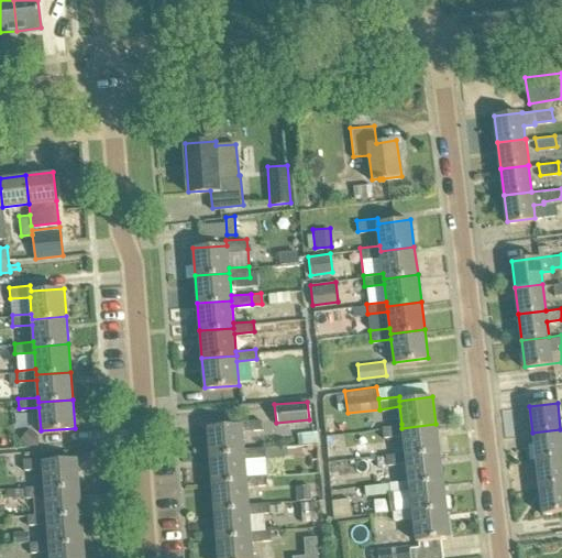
[(241,425),(208,427),(210,455),(244,452),(243,447),(242,430),(262,428),(262,418),(241,419),(241,425)]
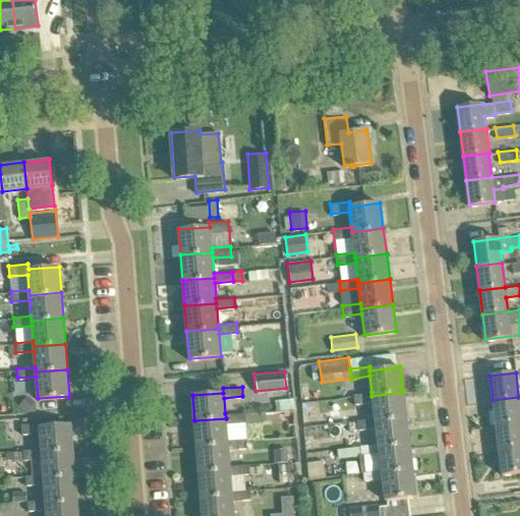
[(371,396),(371,392),(353,394),(354,403),(372,401),(374,417),(374,421),(407,418),(403,392),(371,396)]
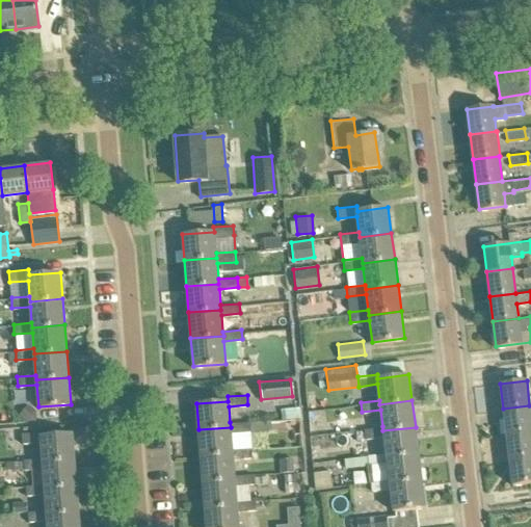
[(35,409),(27,402),(18,414),(26,420),(35,419),(35,409)]
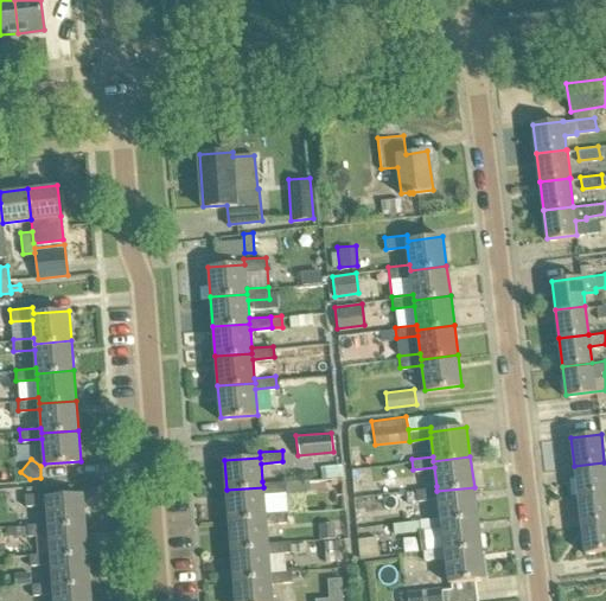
[(605,461),(604,462),(574,466),(578,494),(605,491),(605,461)]
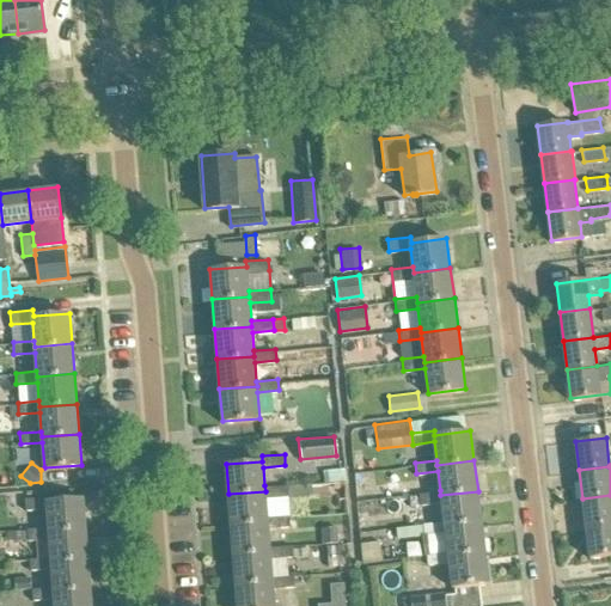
[(322,467),(323,479),(344,478),(343,466),(322,467)]
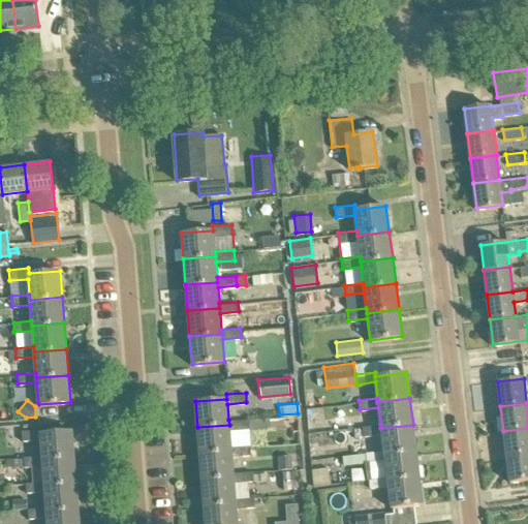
[(229,425),(197,427),(199,453),(231,451),(231,445),(250,444),(248,428),(251,427),(250,419),(248,419),(228,420),(229,425)]
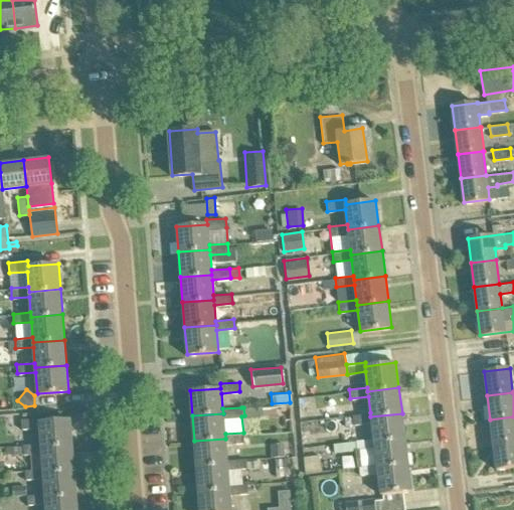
[(370,416),(370,412),(352,414),(353,423),(371,421),(373,438),(374,442),(405,439),(402,413),(370,416)]
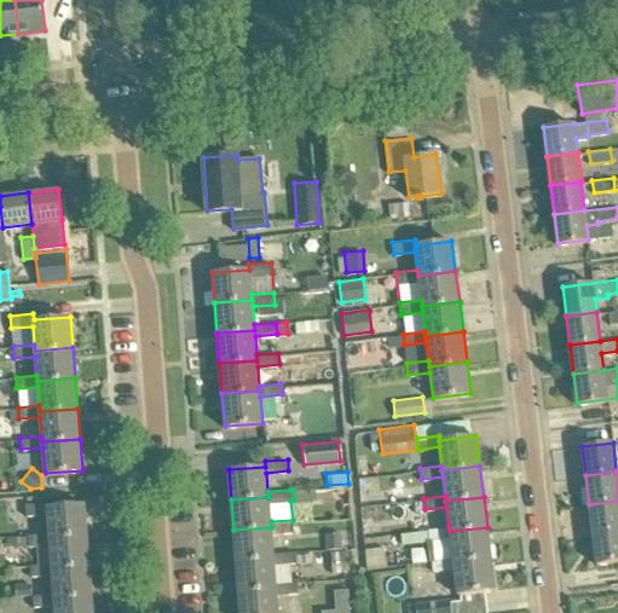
[(617,501),(589,504),(593,533),(617,530),(617,501)]
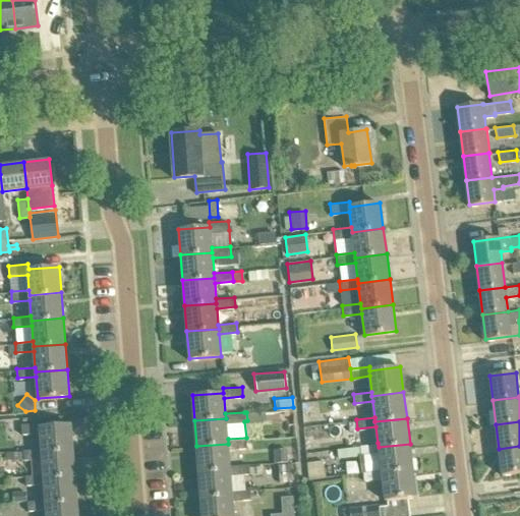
[(72,450),(70,424),(40,426),(40,422),(20,423),(21,434),(40,432),(41,448),(42,453),(72,450)]
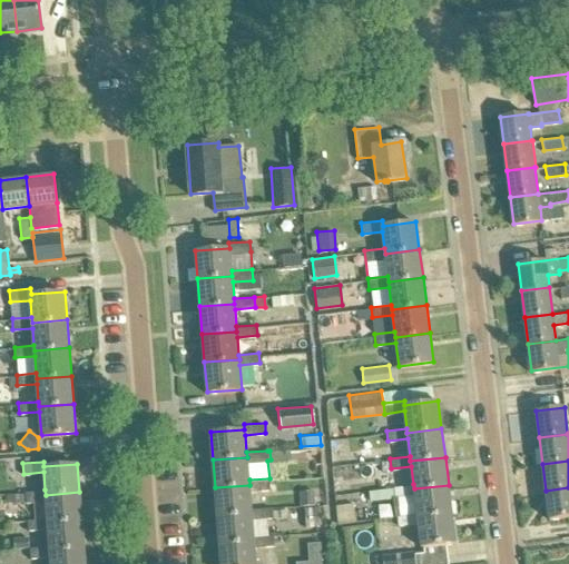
[(252,513),(252,507),(249,491),(270,488),(270,478),(249,480),(249,485),(215,487),(217,515),(252,513)]
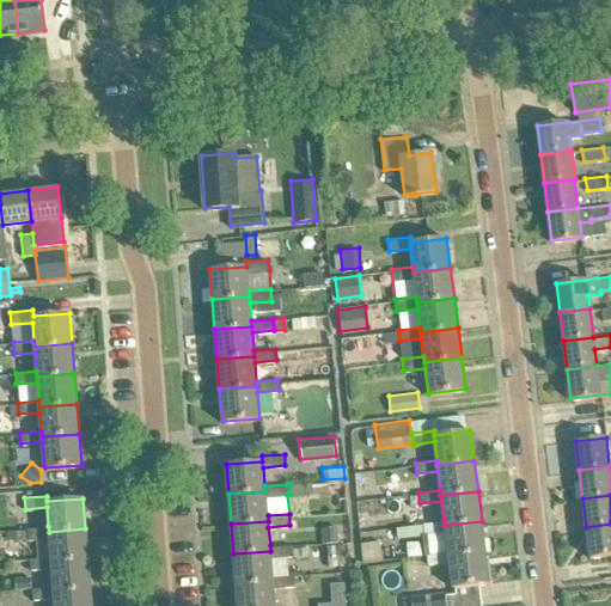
[(445,525),(444,520),(422,522),(423,533),(445,531),(447,550),(448,555),(486,551),(482,521),(445,525)]
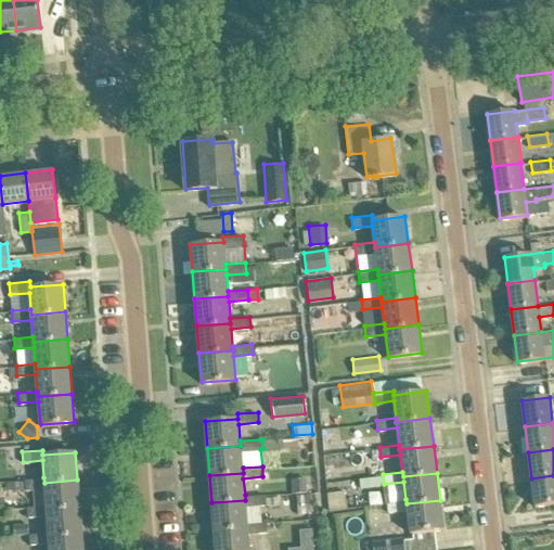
[(553,475),(531,478),(535,504),(553,502),(553,475)]
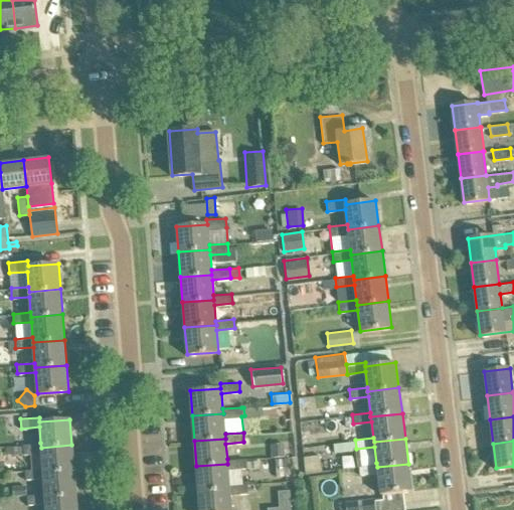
[(41,448),(40,443),(22,445),(23,454),(41,452),(42,468),(43,473),(74,470),(71,445),(41,448)]
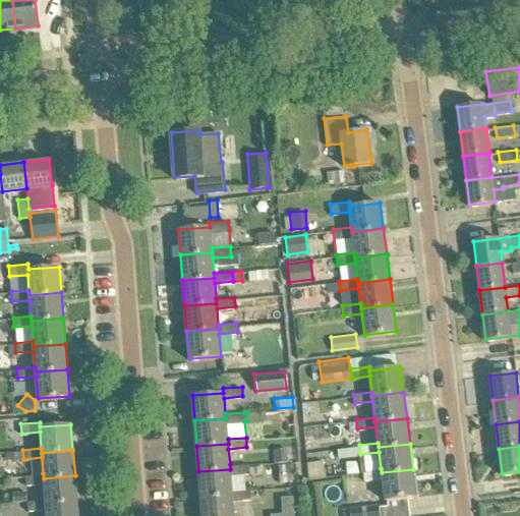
[(286,449),(272,450),(273,462),(287,462),(286,449)]
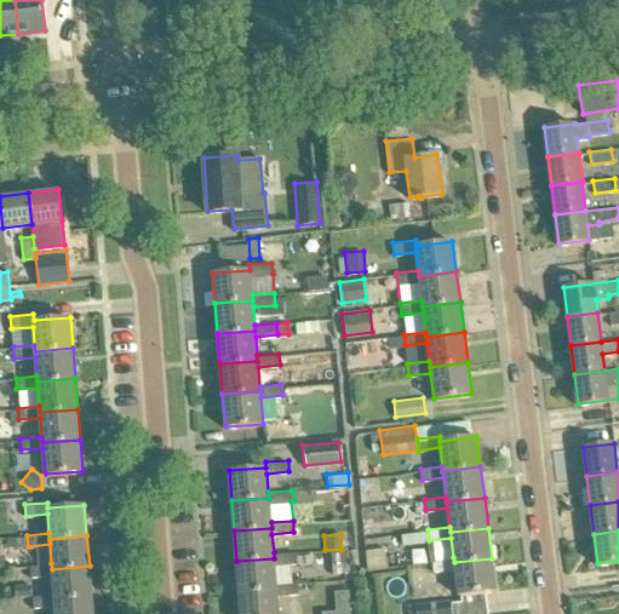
[(332,573),(347,572),(344,550),(330,552),(332,573)]
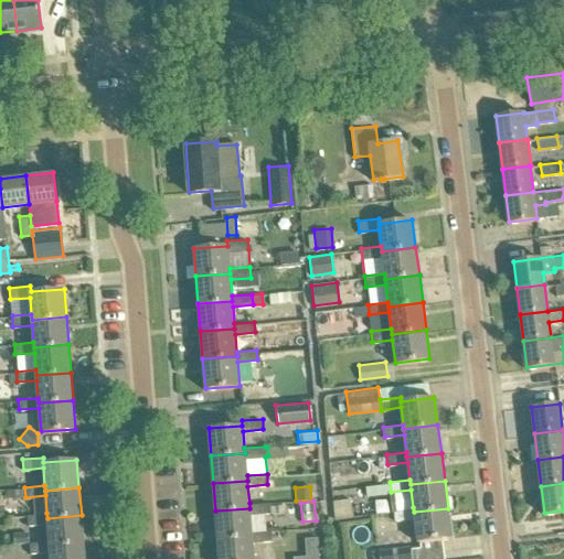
[(269,502),(249,503),(249,508),(215,511),(217,538),(252,536),(252,530),(266,529),(265,512),(269,512),(269,511),(269,504),(269,502)]
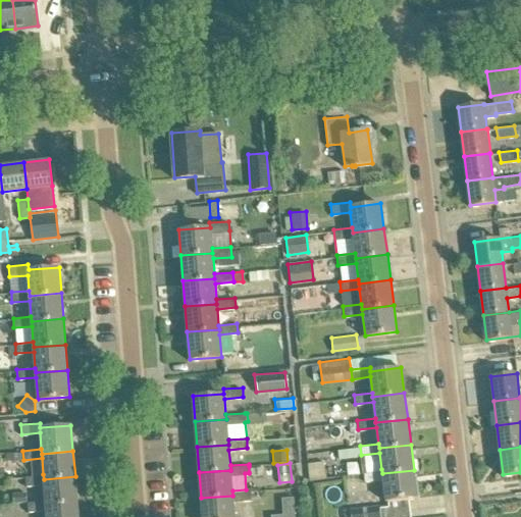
[(385,501),(387,500),(387,504),(378,505),(378,504),(350,508),(351,516),(403,516),(410,516),(408,498),(417,497),(414,470),(382,473),(381,469),(363,471),(364,481),(382,478),(385,501)]
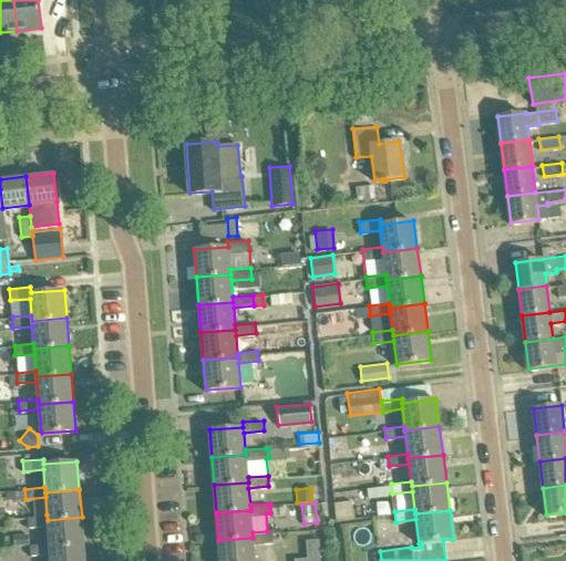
[(48,520),(47,515),(27,517),(28,527),(48,526),(49,542),(50,548),(84,544),(82,517),(48,520)]
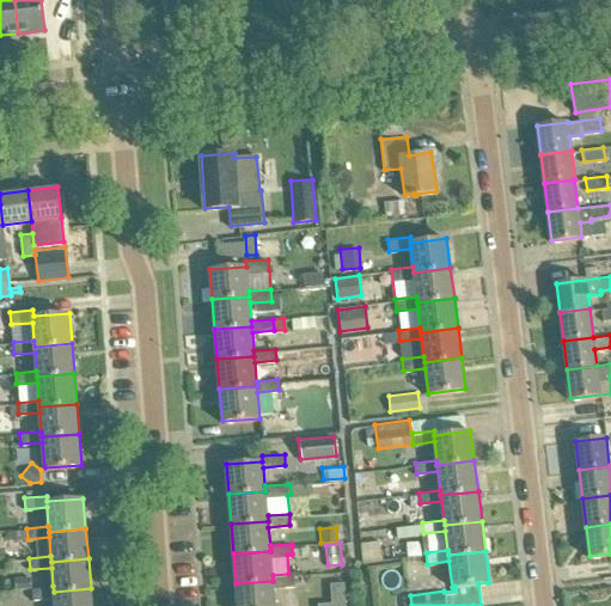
[(30,574),(14,576),(14,587),(30,586),(30,574)]
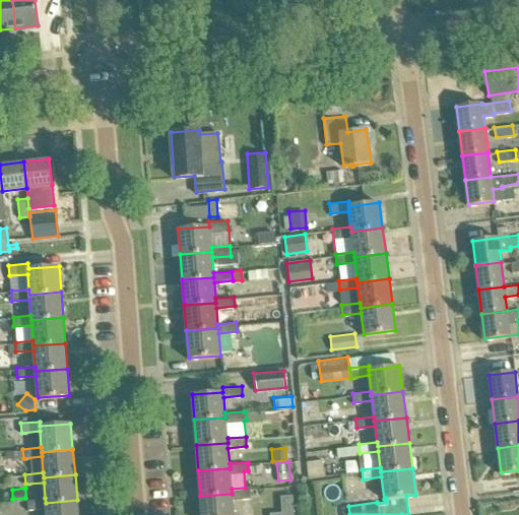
[(232,494),(200,496),(201,514),(233,514),(232,499),(250,497),(250,488),(245,488),(232,489),(232,494)]
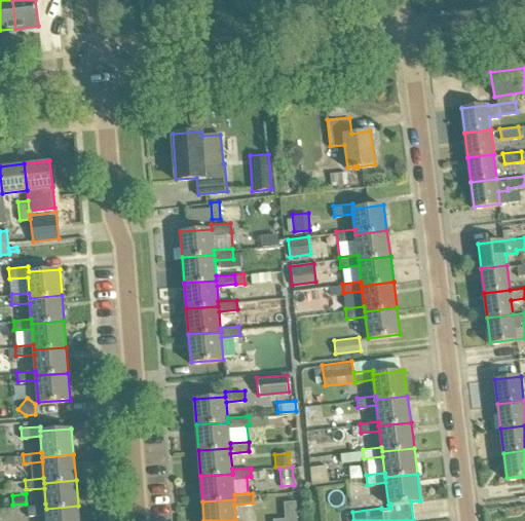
[(524,498),(510,499),(510,515),(524,514),(524,498)]
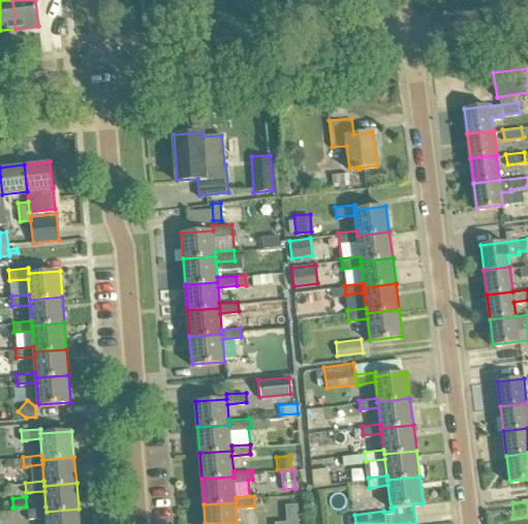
[(27,509),(27,510),(16,510),(17,520),(47,517),(47,523),(79,523),(79,509),(47,512),(45,506),(27,509)]
